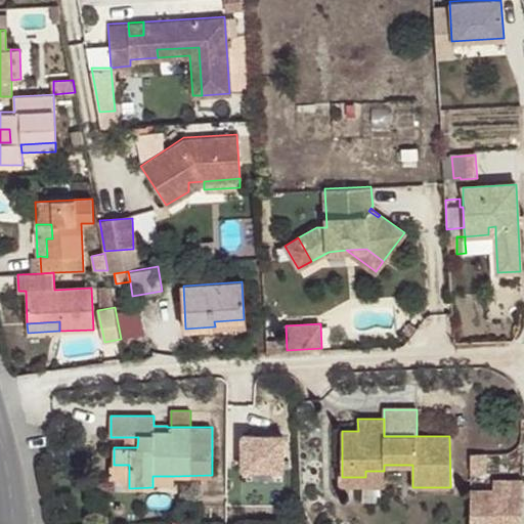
[(243,468),(289,468),(289,429),(243,429),(243,468)]
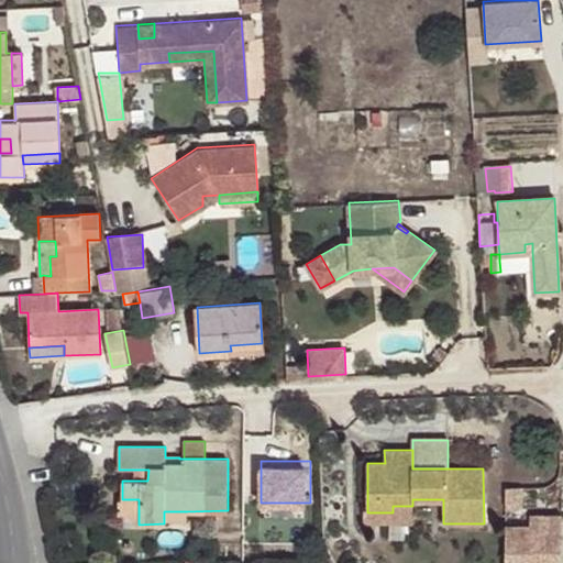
[(148,470),(135,470),(135,481),(147,481),(148,470)]
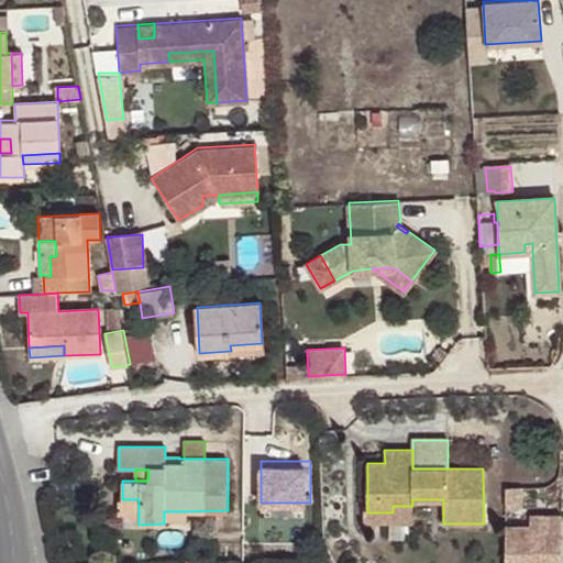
[(139,499),(122,499),(119,499),(119,516),(139,516),(139,499)]
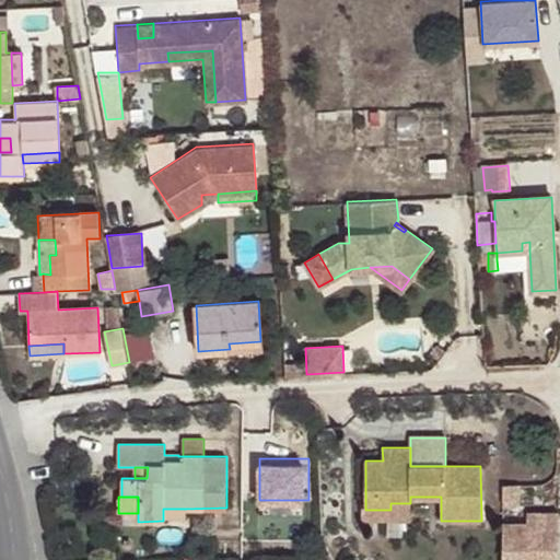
[(391,510),(365,510),(362,510),(361,520),(411,520),(410,503),(391,503),(391,510)]
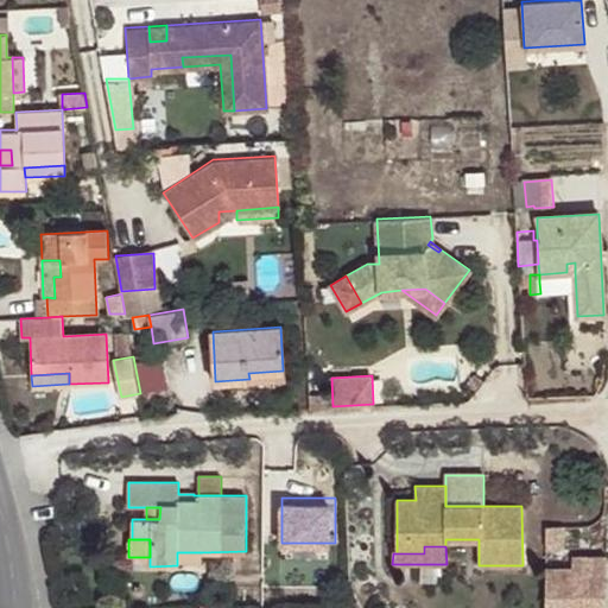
[(177,562),(202,562),(202,552),(177,552),(177,562)]
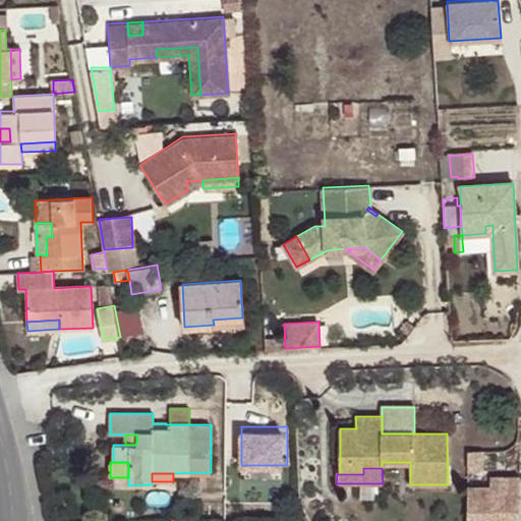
[(519,520),(519,481),(490,481),(490,486),(469,485),(468,485),(467,520),(519,520)]
